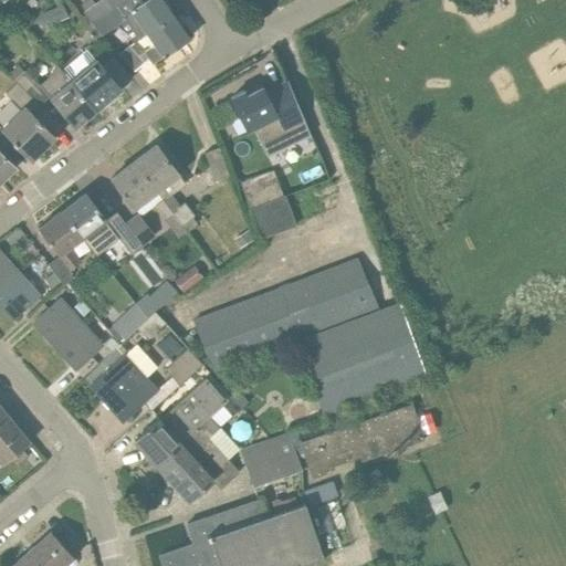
[(106,0),(102,0),(84,12),(91,23),(112,9),(106,0)]
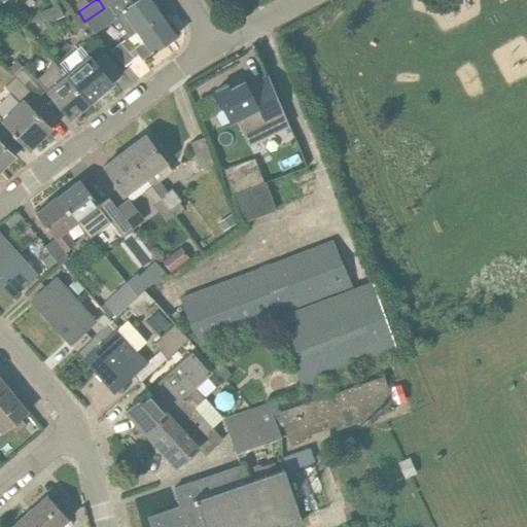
[(129,37),(136,32),(161,14),(150,0),(134,0),(115,13),(109,5),(104,8),(84,22),(93,34),(116,19),(129,37)]
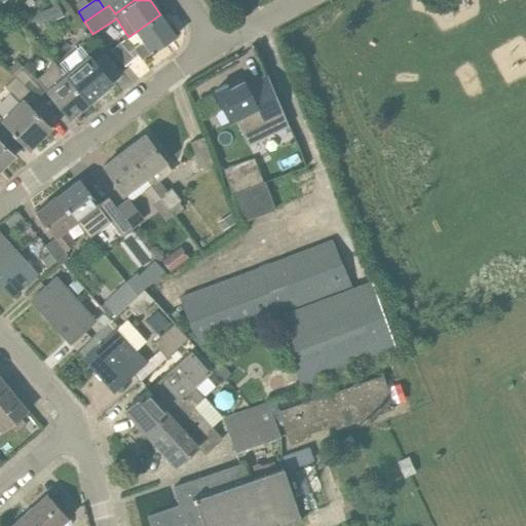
[(160,14),(136,32),(143,42),(133,48),(141,60),(151,52),(152,52),(175,36),(160,14)]
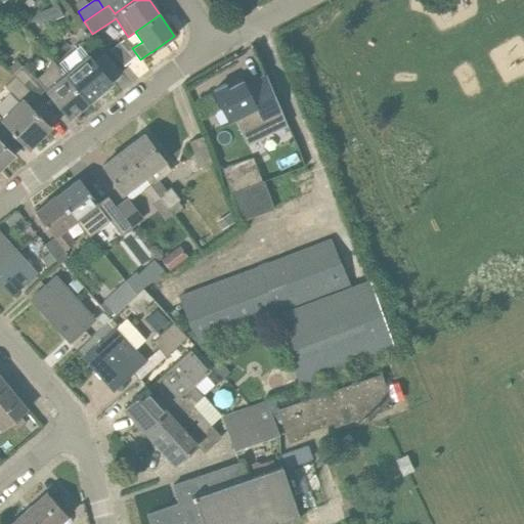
[(124,66),(133,57),(119,43),(111,50),(124,66)]
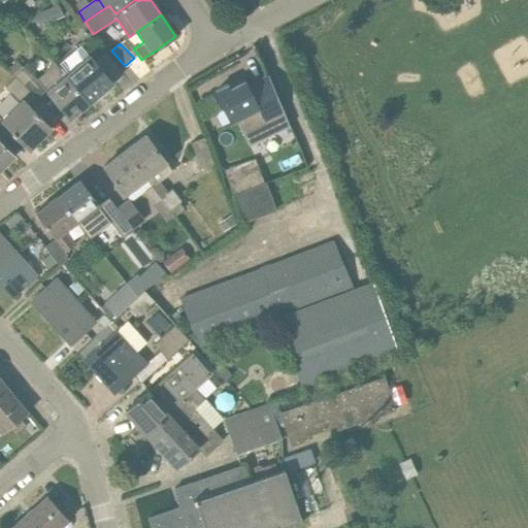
[(57,66),(88,103),(111,84),(122,74),(103,53),(95,60),(90,54),(87,57),(78,47),(57,66)]
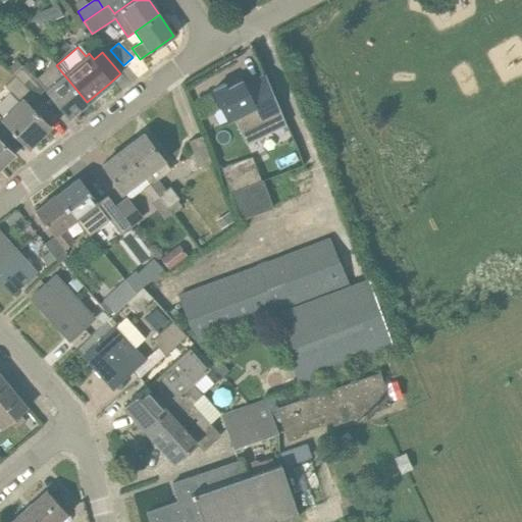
[(49,73),(40,82),(23,64),(22,65),(17,61),(8,70),(37,98),(44,90),(67,118),(87,102),(56,65),(55,63),(49,73)]
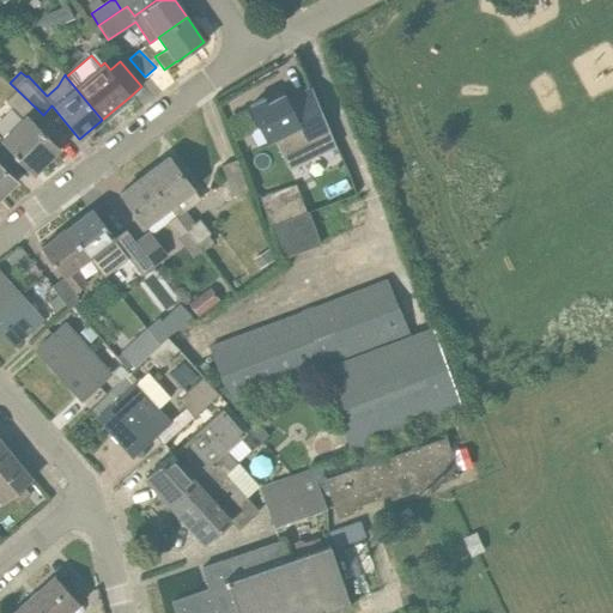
[(35,123),(43,115),(10,83),(0,91),(0,93),(6,101),(22,117),(0,138),(0,139),(34,175),(60,149),(35,123)]
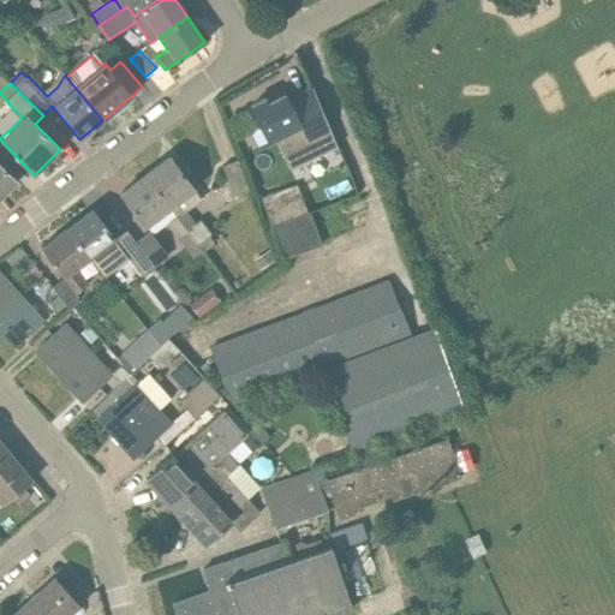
[(250,107),(267,141),(274,137),(290,168),(334,145),(311,87),(286,99),(284,95),(268,103),(266,99),(250,107)]
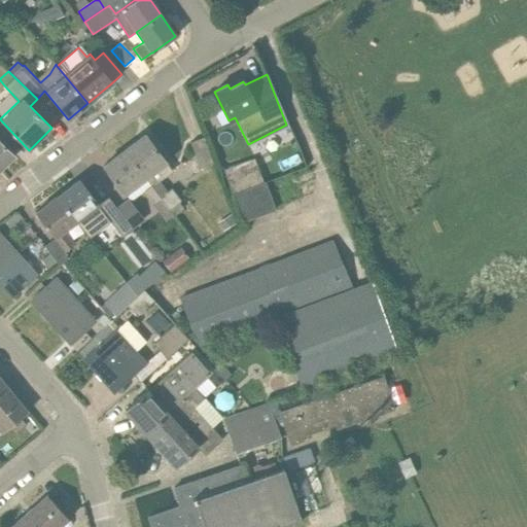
[(150,186),(151,187),(160,181),(173,172),(167,164),(145,135),(124,150),(144,178),(150,186)]
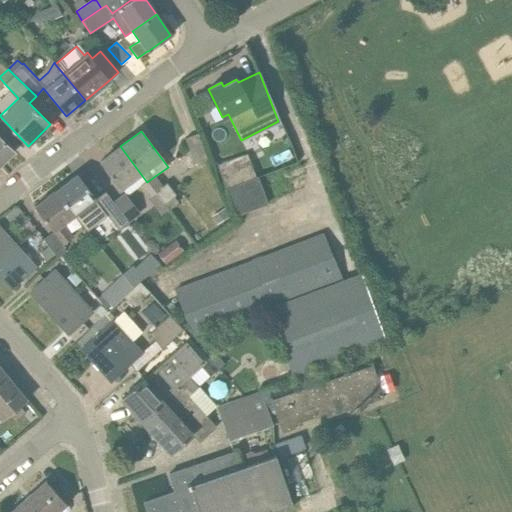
[(194,164),(207,159),(197,134),(185,139),(194,164)]
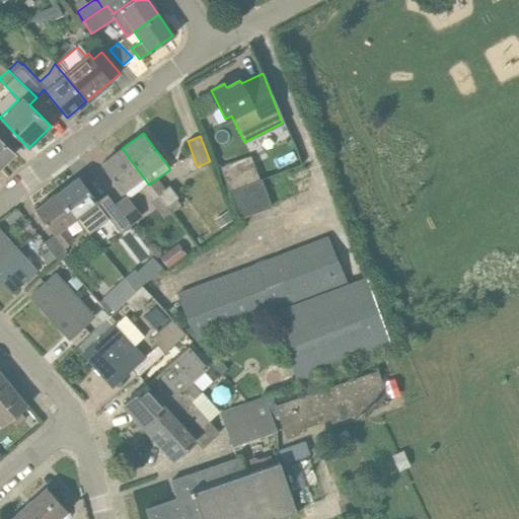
[(0,163),(2,165),(14,152),(0,138),(0,163)]
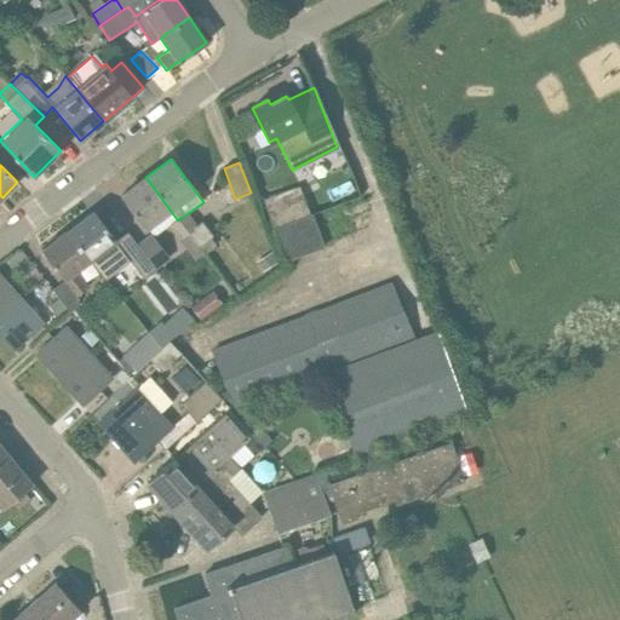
[(145,225),(170,210),(145,177),(121,195),(145,225)]
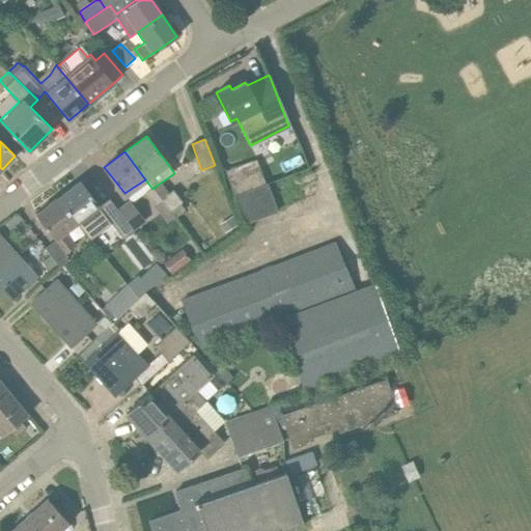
[(234,196),(266,185),(256,160),(225,171),(234,196)]
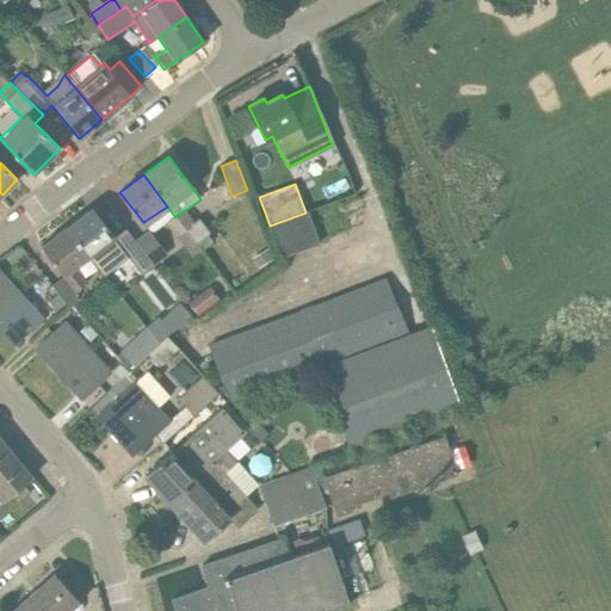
[(66,228),(90,259),(104,247),(115,261),(125,253),(91,208),(66,228)]
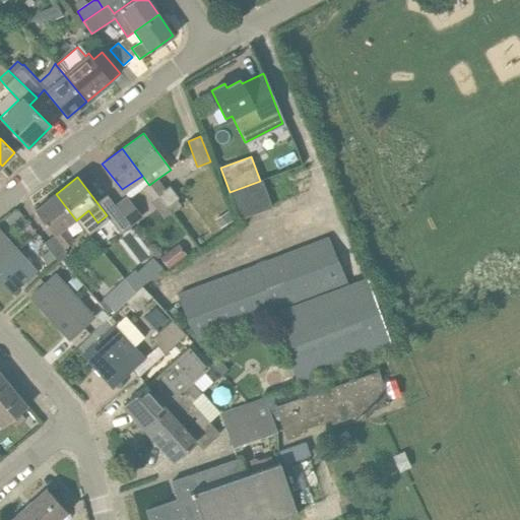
[(149,185),(158,196),(166,190),(157,180),(149,185)]
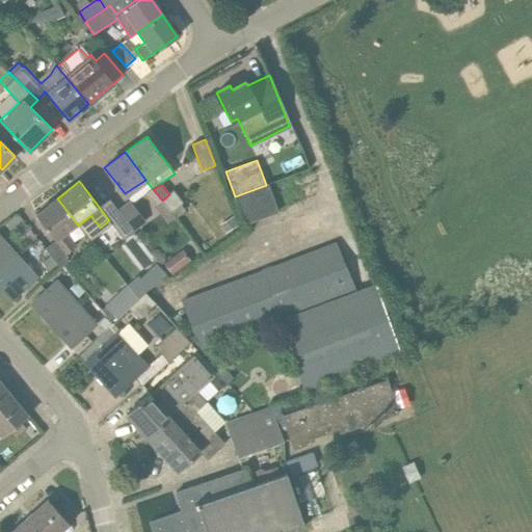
[(243,223),(277,211),(267,185),(266,185),(235,196),(243,223)]
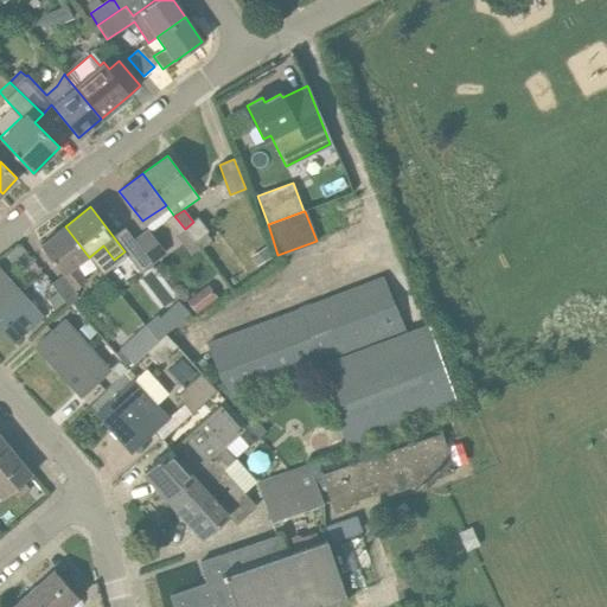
[(185,229),(174,216),(173,215),(165,221),(176,235),(185,229)]
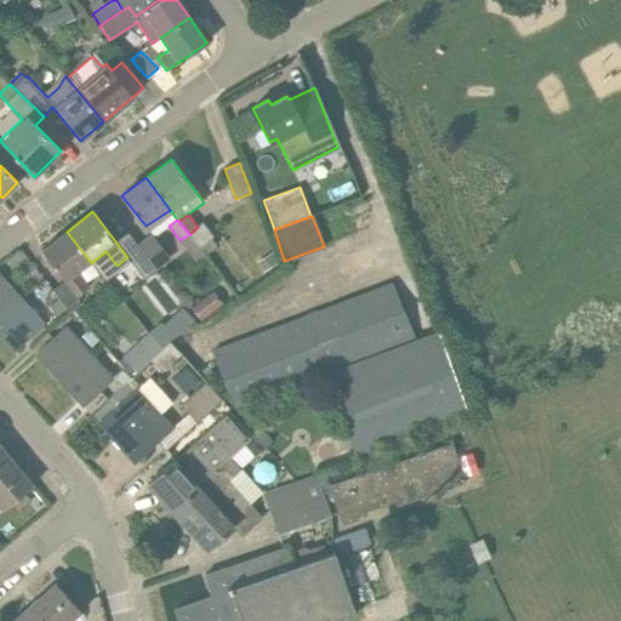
[(198,227),(189,234),(205,255),(216,246),(211,238),(212,237),(203,223),(198,227)]
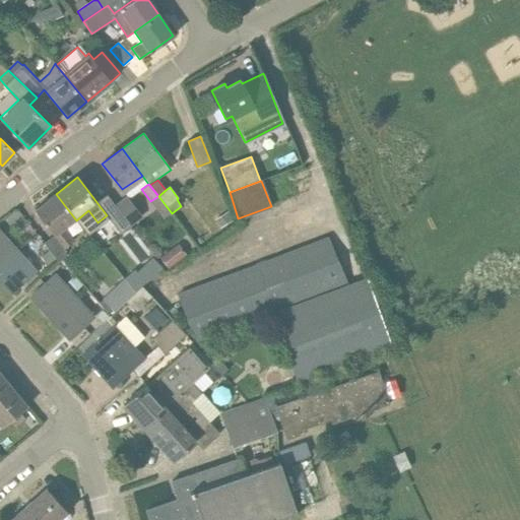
[(76,220),(56,194),(35,209),(64,249),(73,242),(64,230),(76,220)]
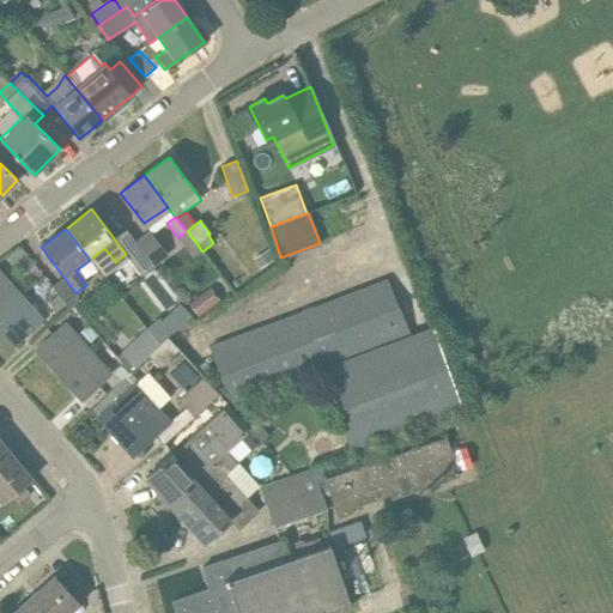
[(152,266),(167,255),(150,232),(135,243),(152,266)]
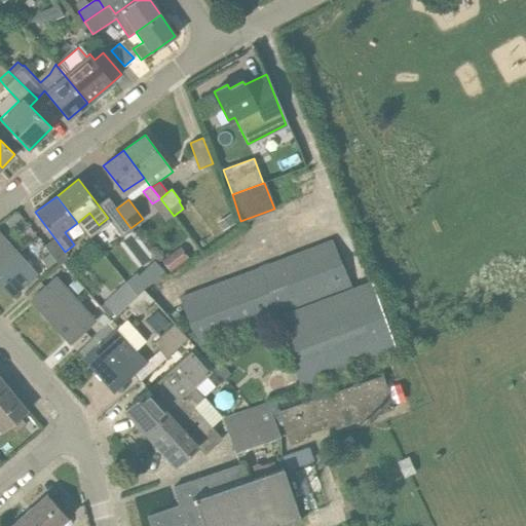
[(0,268),(15,255),(0,236),(0,268)]
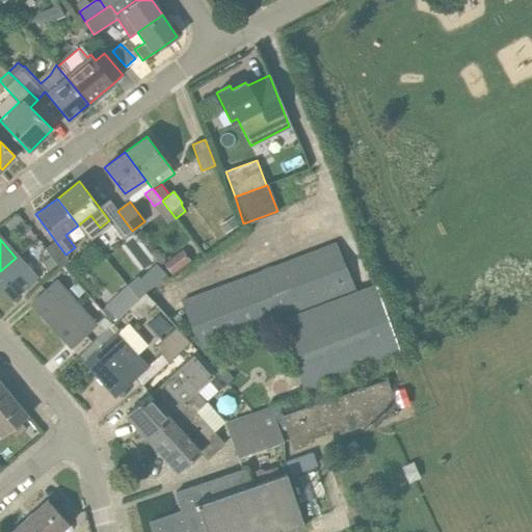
[(336,241),(320,247),(339,296),(355,289),(336,241)]
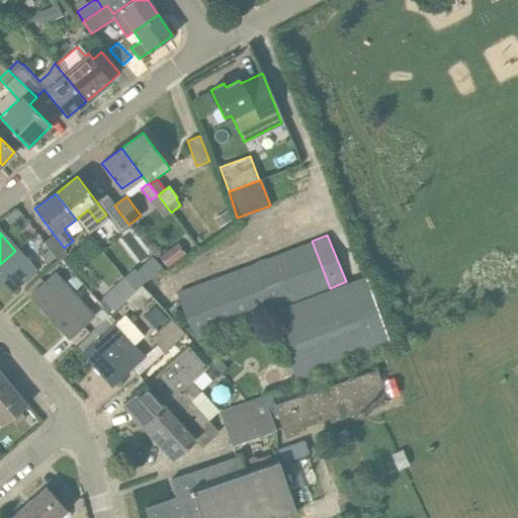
[(312,241),(295,247),(315,293),(330,288),(312,241)]
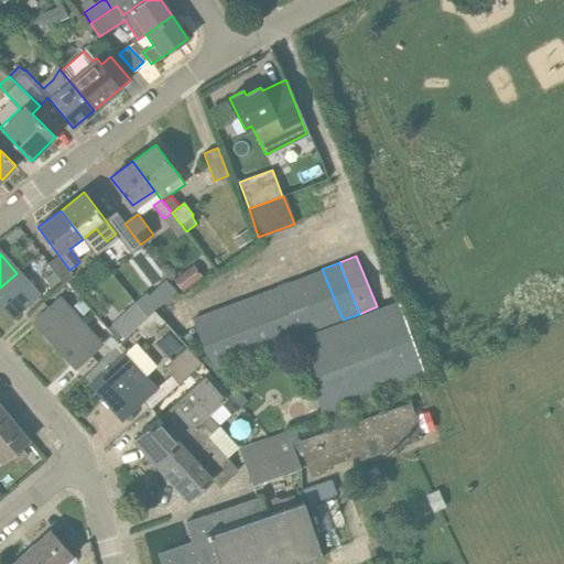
[(322,269),(306,274),(327,327),(343,320),(322,269)]
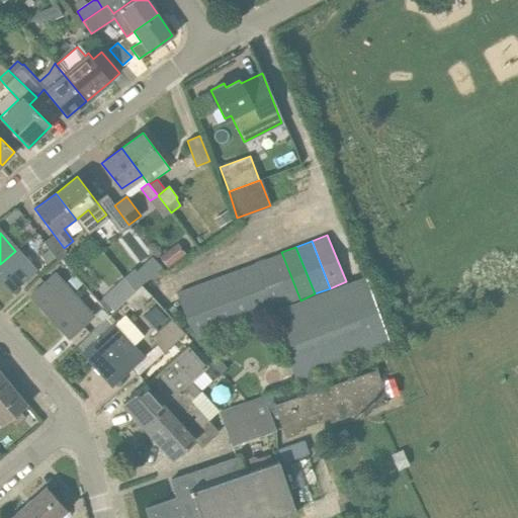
[(15,251),(0,264),(0,278),(11,291),(33,271),(15,251)]
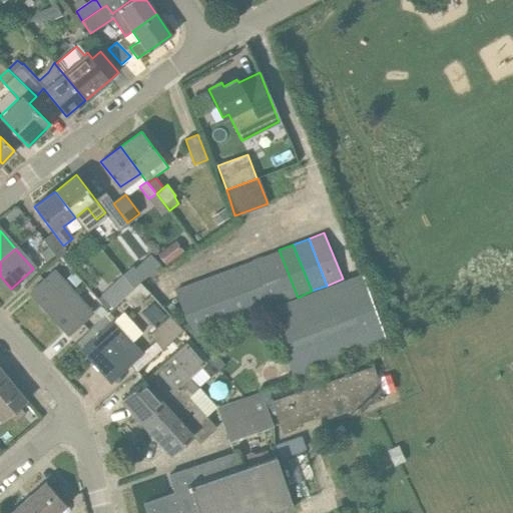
[(279,249),(264,257),(283,304),(298,298),(279,249)]
